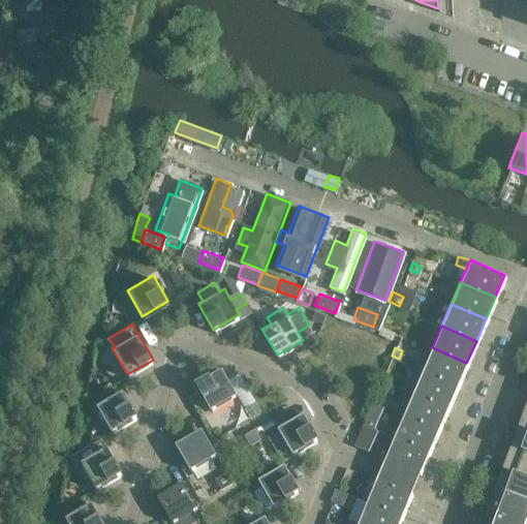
[(432,347),(423,369),(457,384),(466,363),(432,347)]
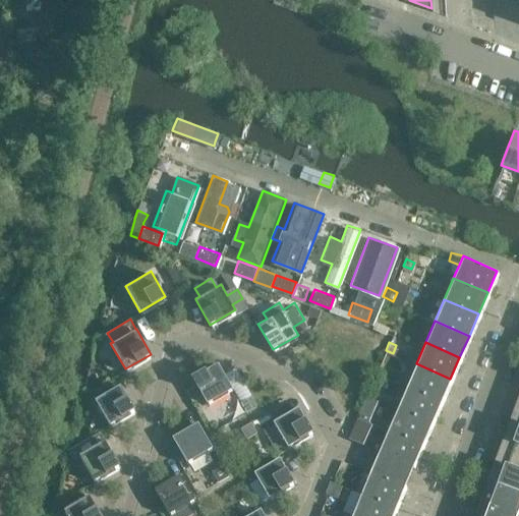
[(218,361),(191,377),(207,402),(232,387),(218,361)]
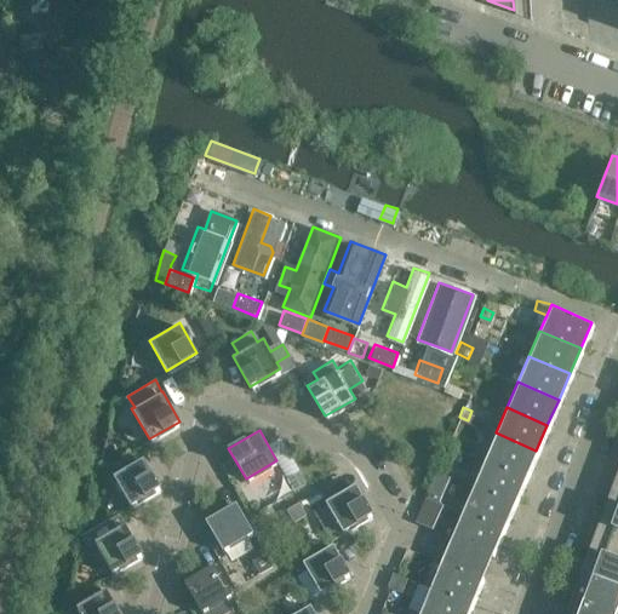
[(496,432),(484,458),(525,476),(536,451),(496,432)]
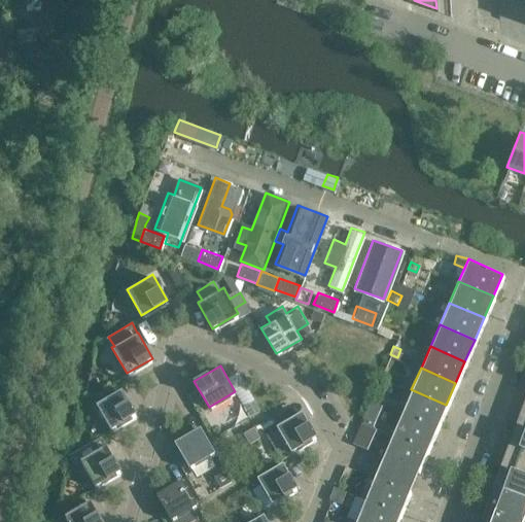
[(237,370),(226,375),(238,396),(248,391),(237,370)]
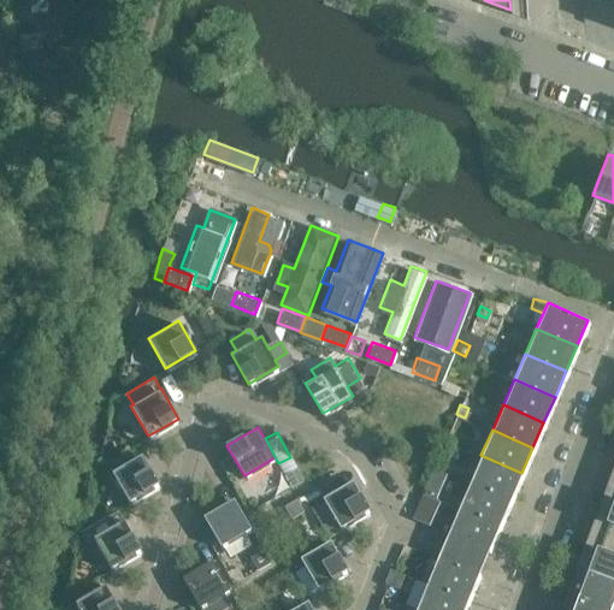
[(135,457),(129,448),(113,457),(118,467),(112,471),(129,501),(159,484),(142,452),(135,457)]
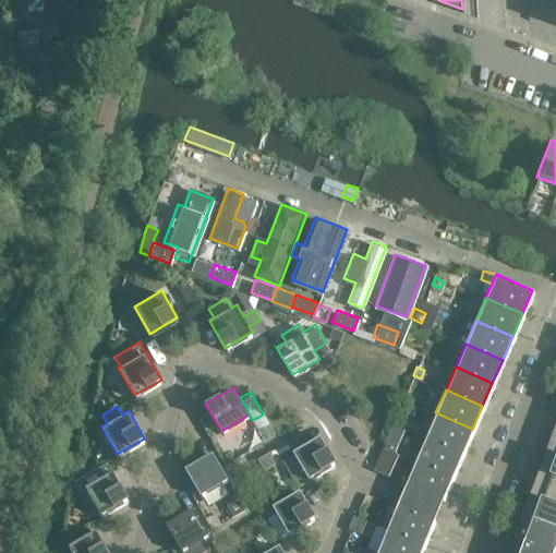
[(435,412),(425,436),(462,452),(472,429),(435,412)]
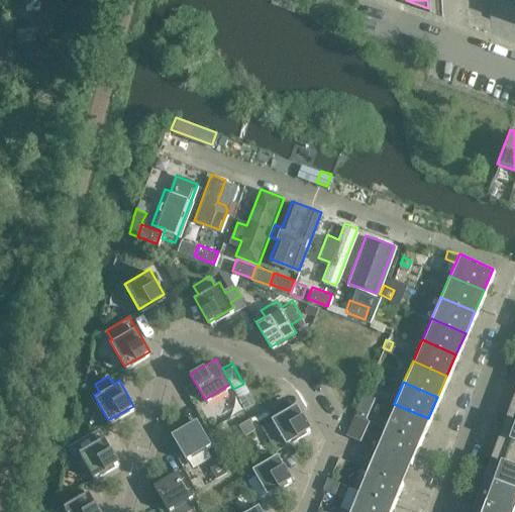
[(374,395),(377,388),(368,384),(365,391),(374,395)]
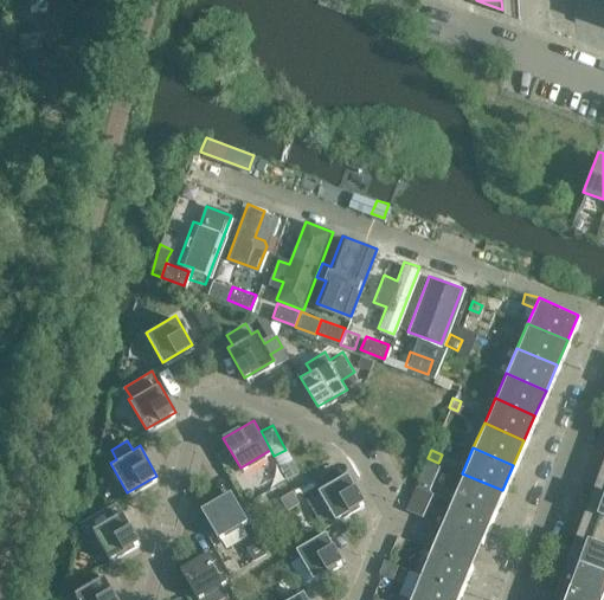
[(278,464),(286,476),(296,469),(290,458),(278,464)]
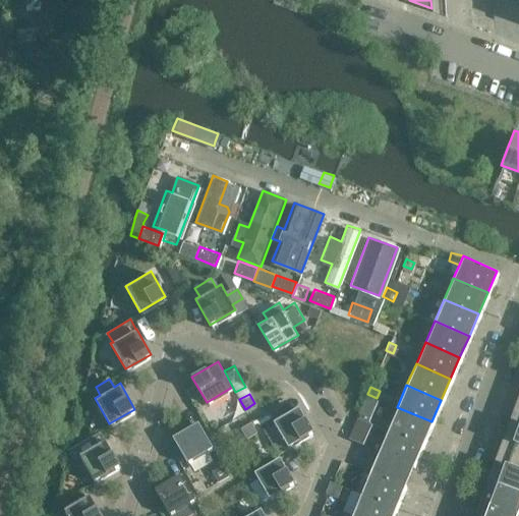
[(378,399),(366,394),(362,405),(372,409),(378,399)]
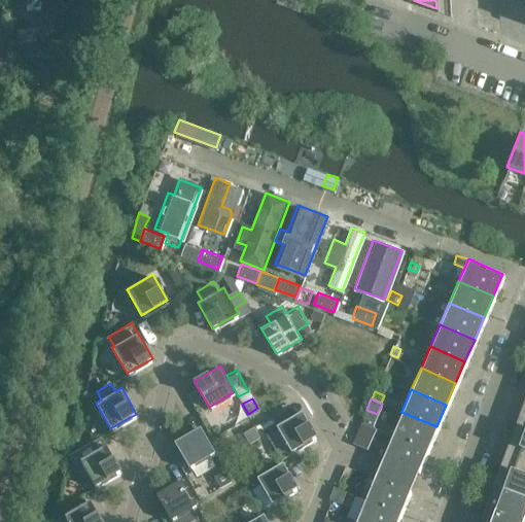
[(276,425),(264,431),(278,457),(290,451),(316,436),(302,410),(276,425)]
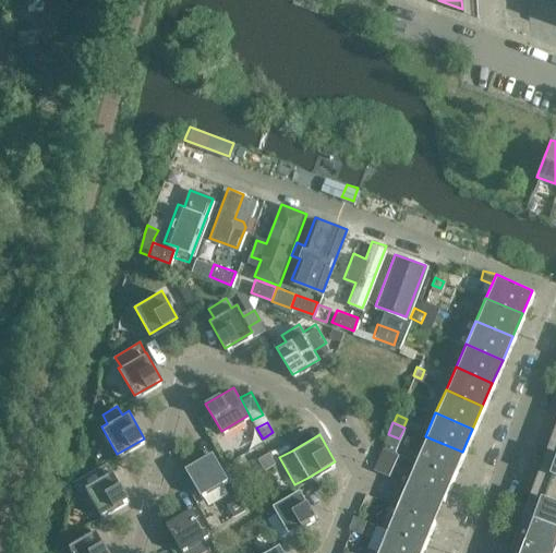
[(462,452),(425,436),(415,459),(452,475),(462,452)]
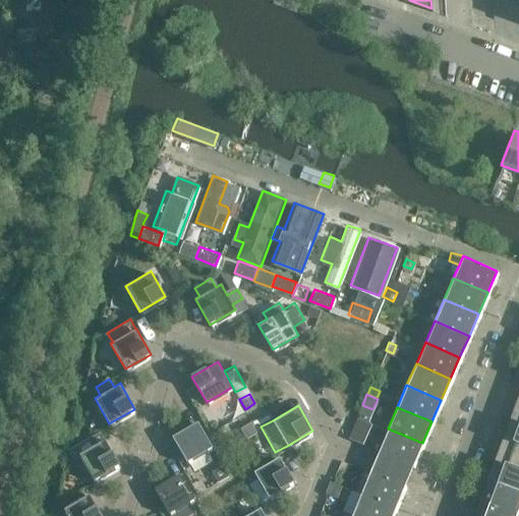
[(364,434),(370,422),(357,416),(352,427),(364,434)]
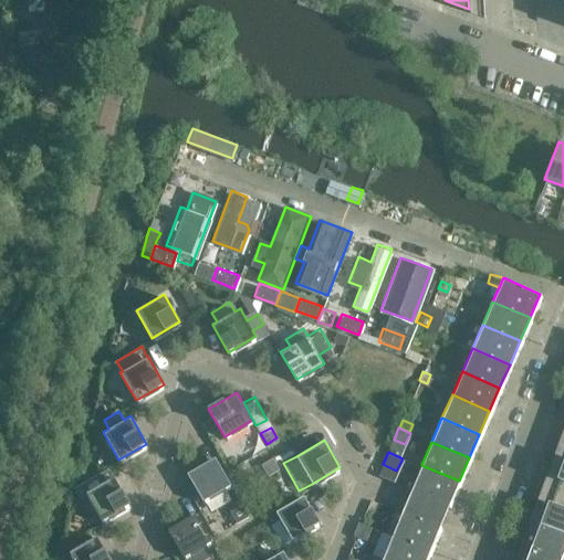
[(271,455),(260,462),(267,473),(278,466),(271,455)]
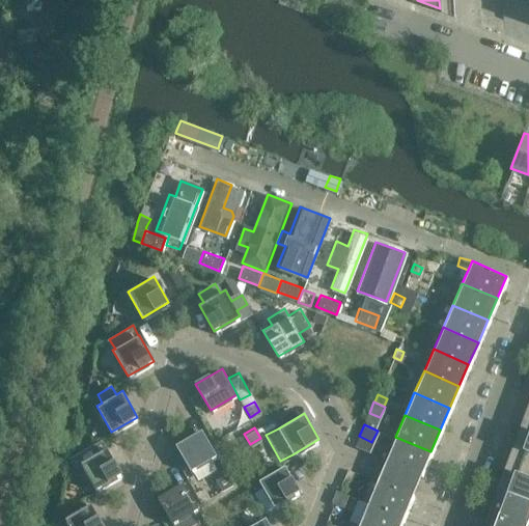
[(528,431),(521,427),(513,448),(528,454),(528,431)]
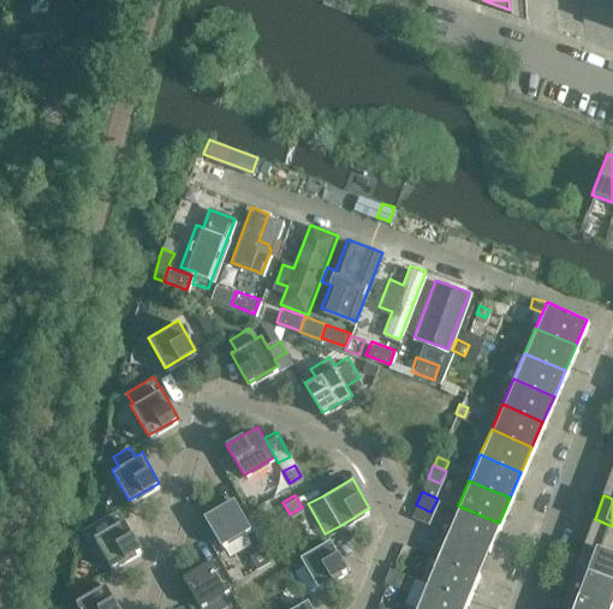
[(233,496),(203,514),(220,544),(250,526),(233,496)]
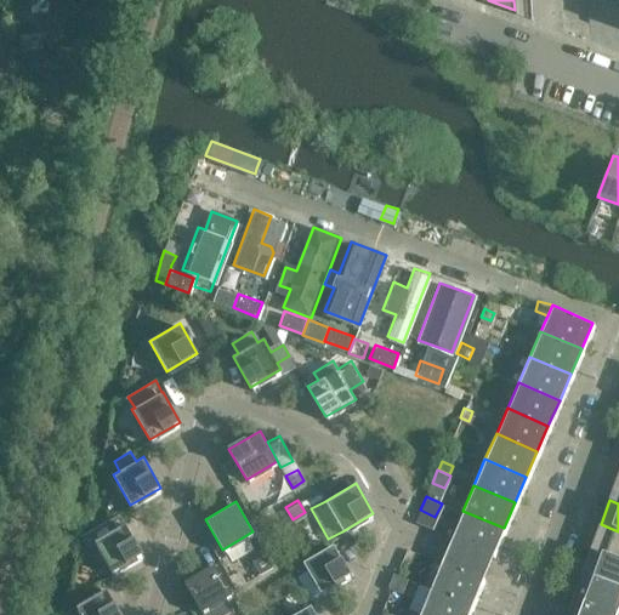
[(504,528),(463,511),(452,536),(492,553),(504,528)]
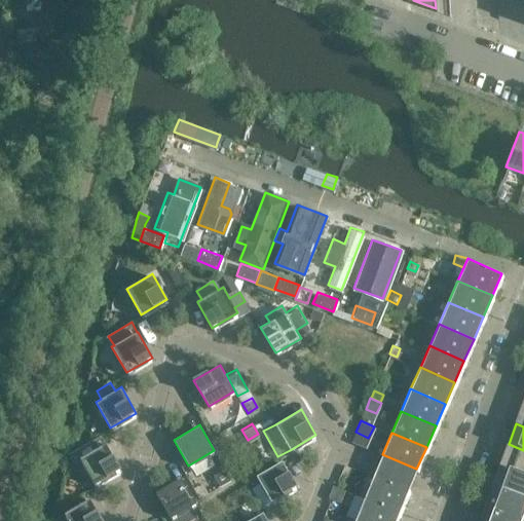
[(74,448),(95,484),(120,469),(100,434),(74,448)]
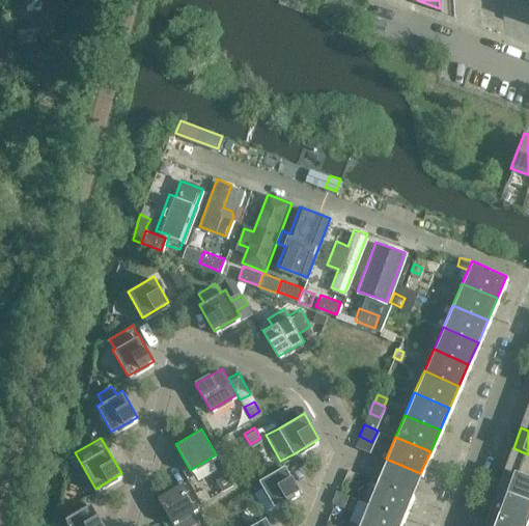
[(528,454),(513,448),(505,470),(528,478),(528,454)]
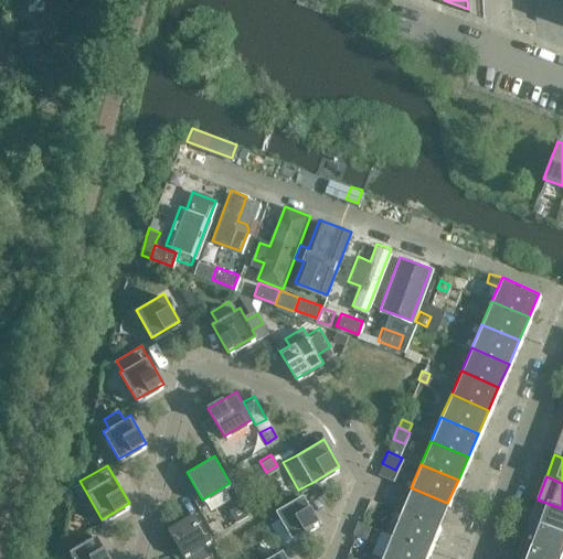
[(447,503),(411,487),(407,496),(402,508),(439,524),(444,512),(447,503)]
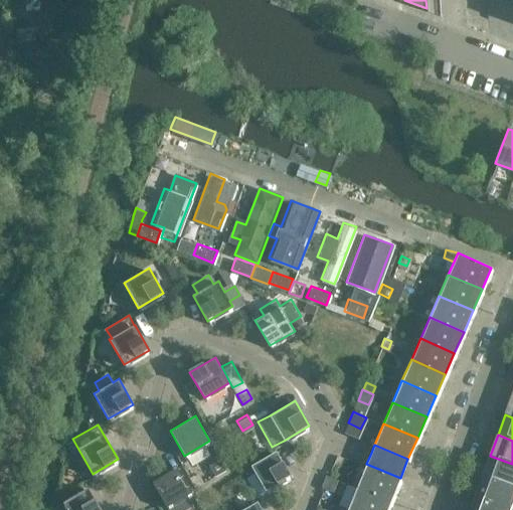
[(276,451),(250,465),(265,491),(291,476),(276,451)]
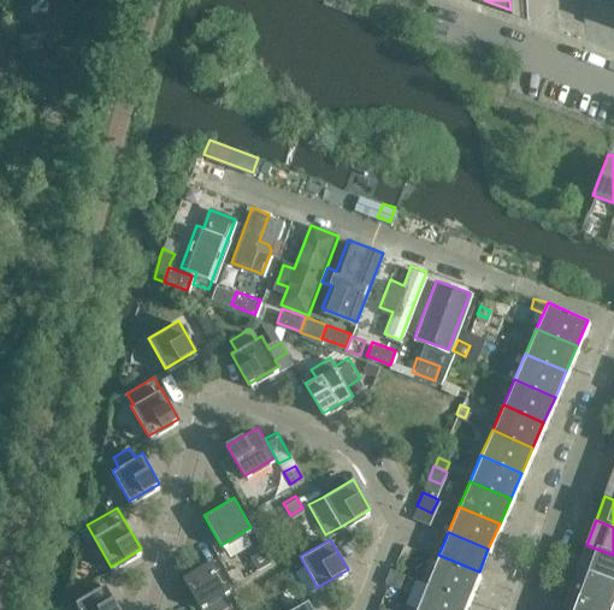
[(407,544),(402,554),(408,556),(412,546),(407,544)]
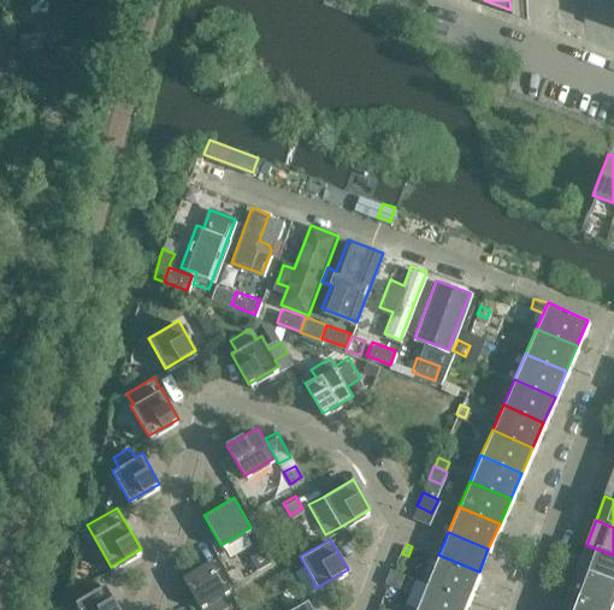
[(613,555),(586,545),(577,569),(613,582),(613,555)]
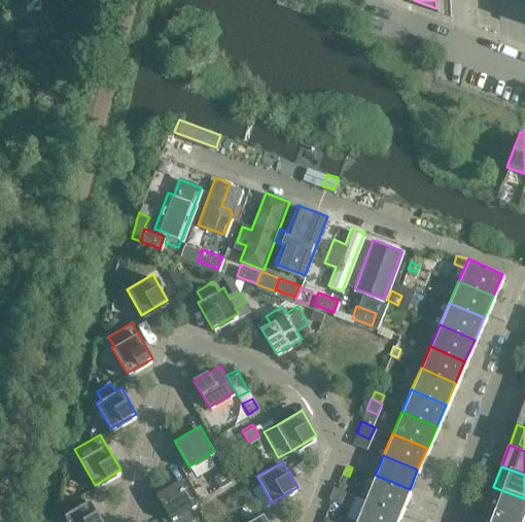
[(230,478),(224,468),(213,475),(218,485),(230,478)]
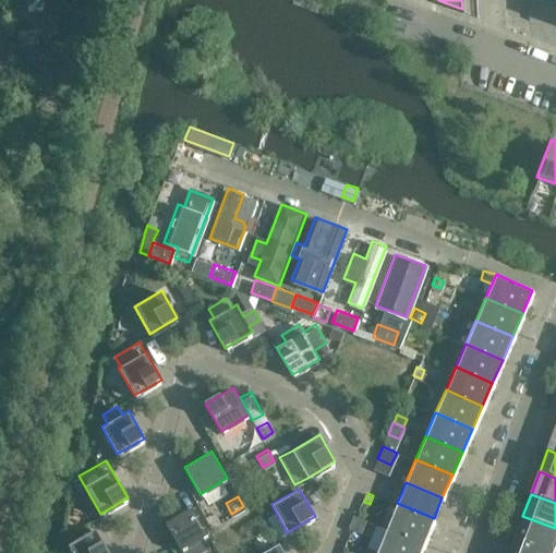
[(397,503),(387,526),(424,541),(434,518),(397,503)]
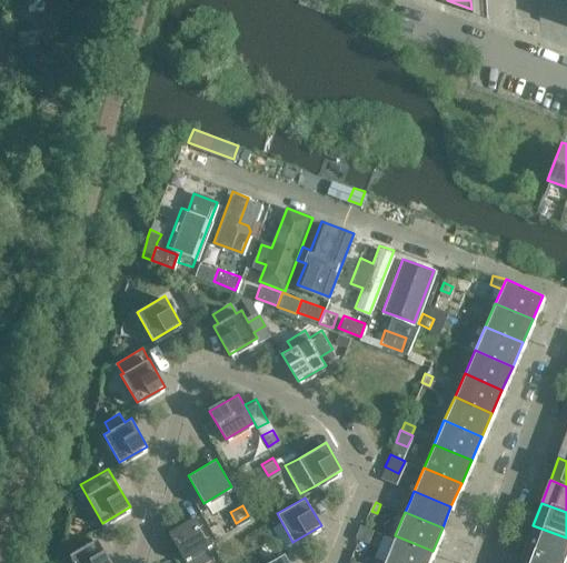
[(168,532),(185,560),(186,562),(204,562),(214,558),(207,546),(212,543),(196,515),(168,532)]
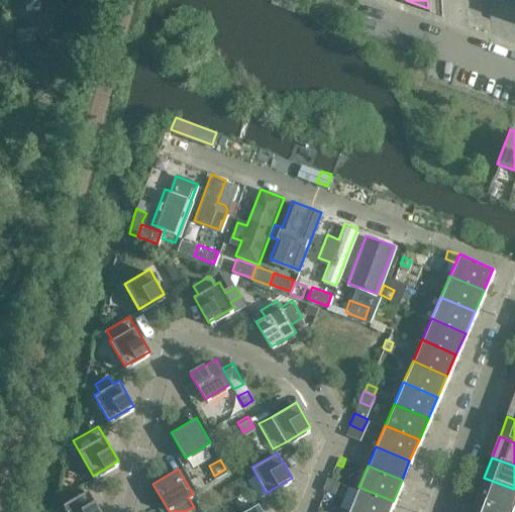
[(514,511),(514,489),(484,478),(477,498),(514,511)]
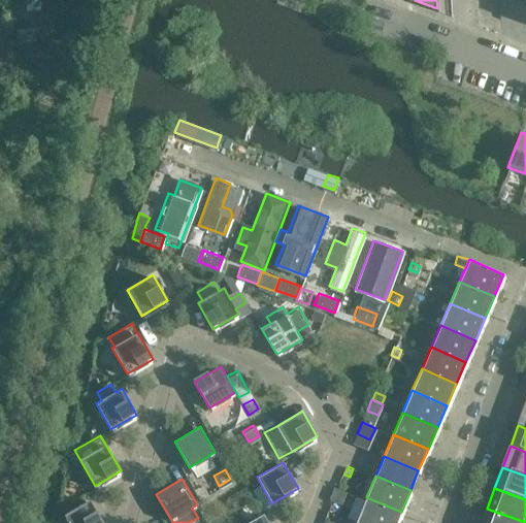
[(347,493),(339,490),(334,500),(341,503),(347,493)]
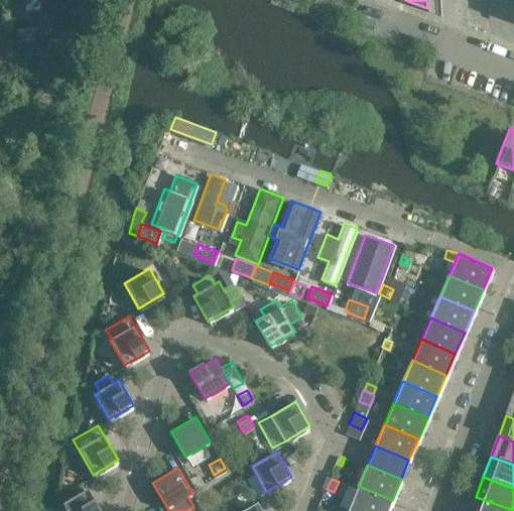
[(358,486),(349,508),(357,510),(387,510),(392,500),(358,486)]
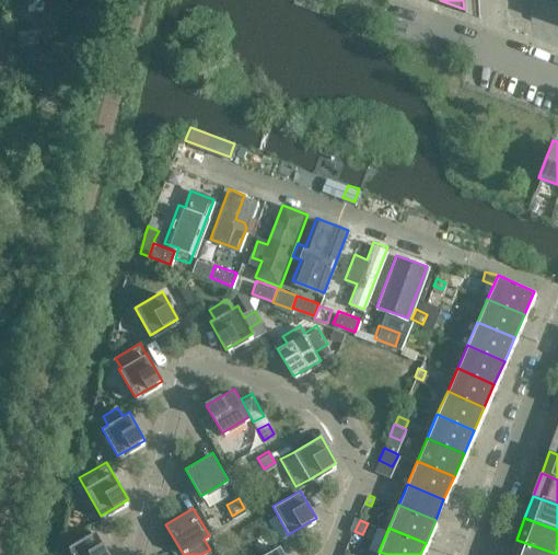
[(109,554),(95,531),(68,546),(72,554),(109,554)]
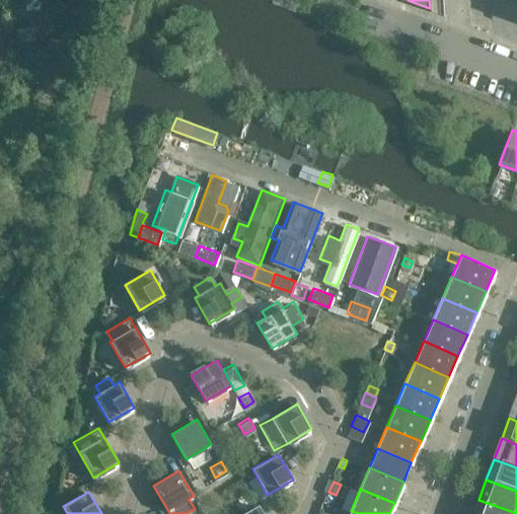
[(516,513),(478,500),(472,513),(516,513)]
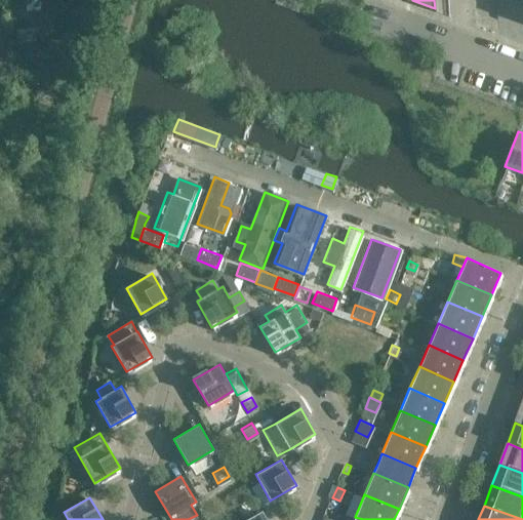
[(245,519),(267,519),(262,511),(245,519)]
